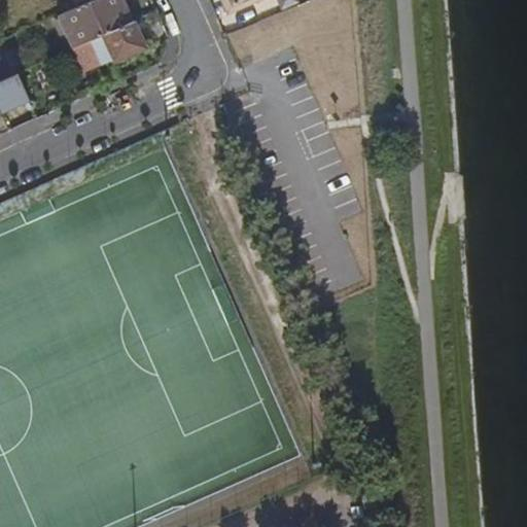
[(58,14),(71,47),(90,39),(118,27),(107,0),(90,0),(75,6),(58,14)]
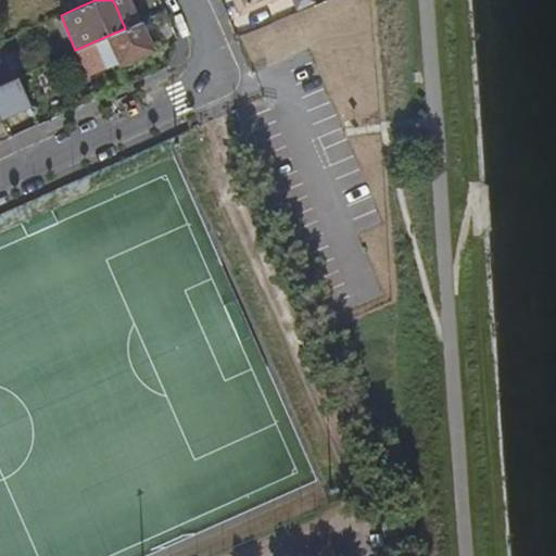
[(113,0),(125,28),(134,25),(122,0),(113,0)]
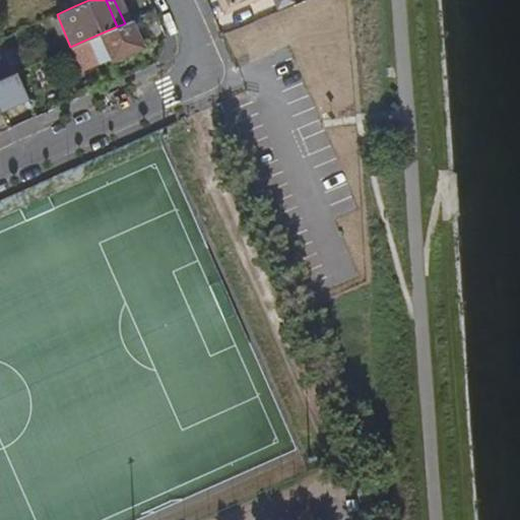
[(218,0),(224,13),(232,10),(226,0),(218,0)]
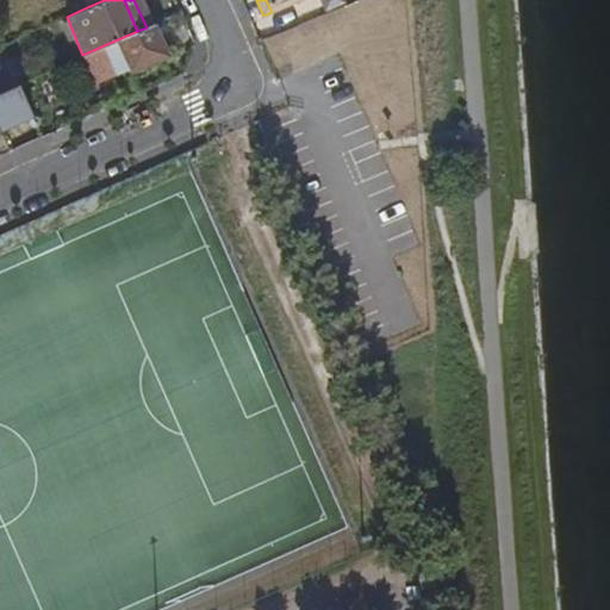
[(266,0),(272,12),(294,1),(293,0),(266,0)]
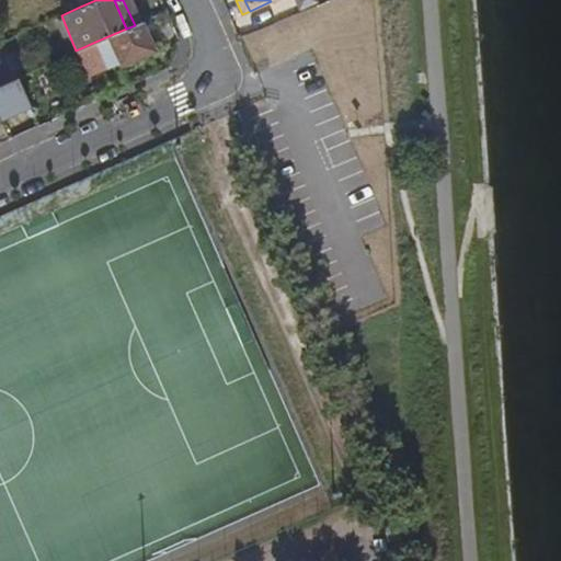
[(95,42),(106,67),(118,63),(121,65),(155,49),(141,22),(135,25),(126,29),(95,42)]
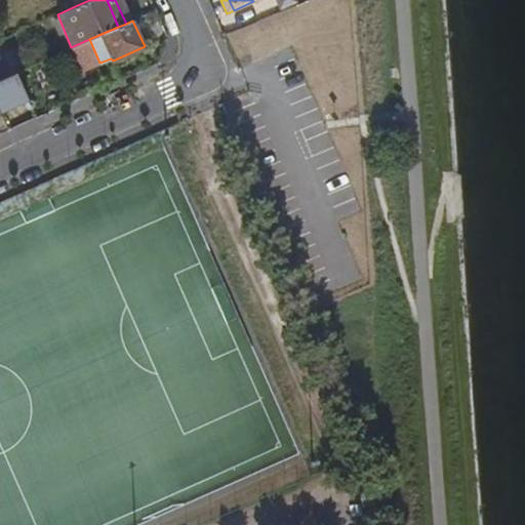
[(0,133),(8,130),(0,111),(0,133)]
